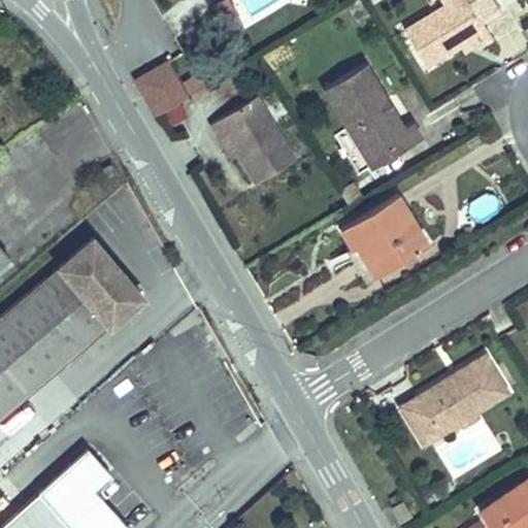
[(229,0),(217,0),(212,3),(226,26),(240,18),(229,0)]
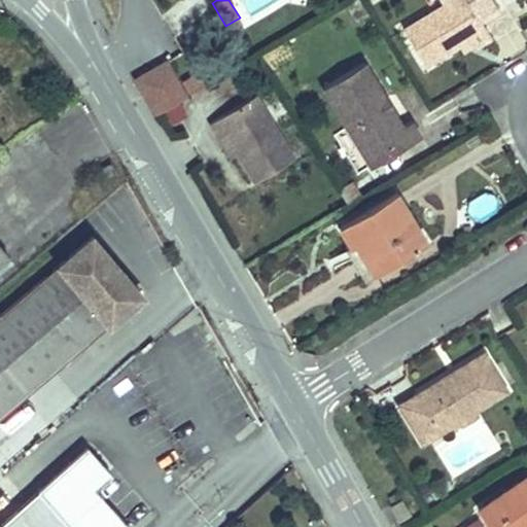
[(486,29),(482,22),(500,10),(493,0),(438,0),(442,4),(402,28),(426,66),(460,45),(486,29)]
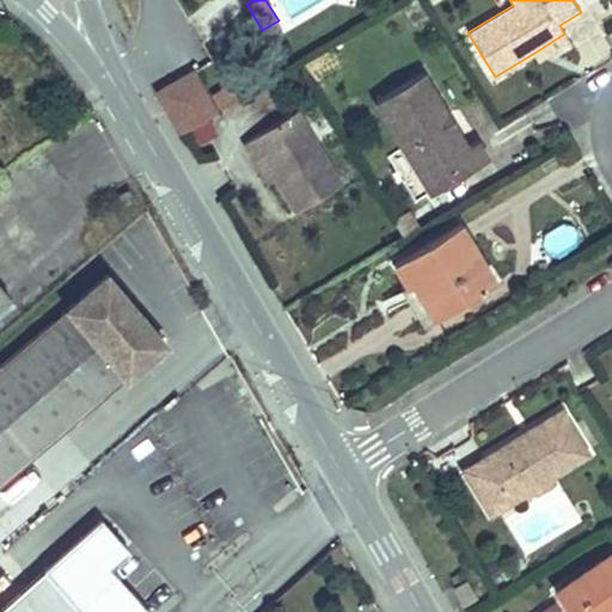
[(279,20),(262,30),(267,37),(282,28),(279,20)]
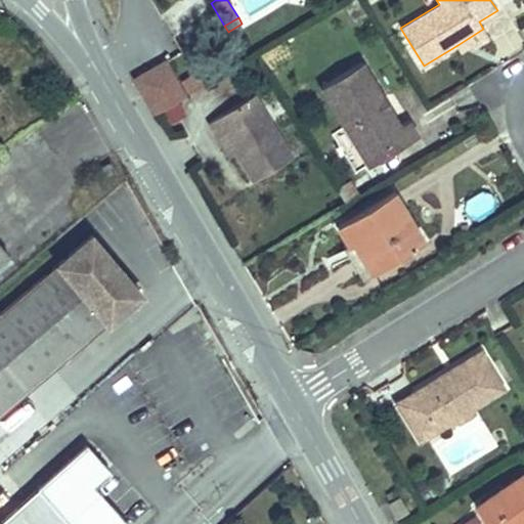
[(476,48),(490,39),(483,29),(457,45),(462,51),(473,44),(476,48)]
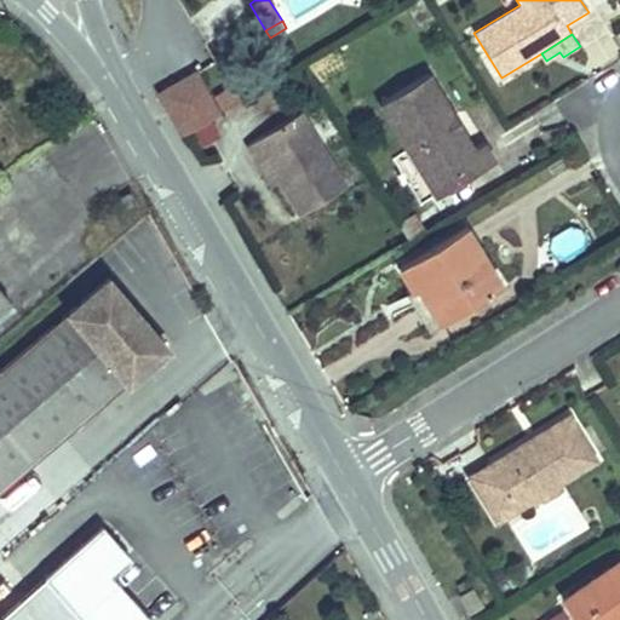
[(222,113),(197,70),(160,92),(184,135),(222,113)]
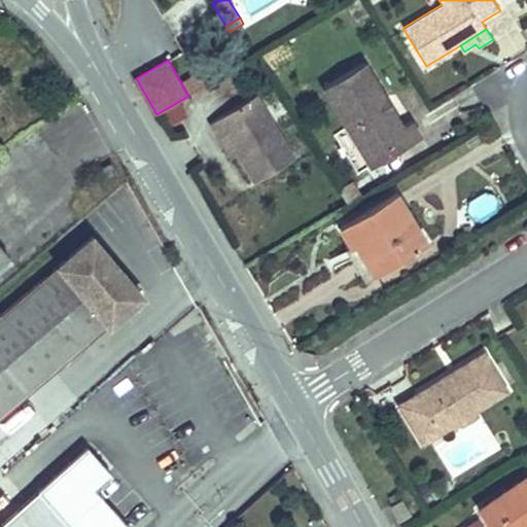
[(202,60),(181,72),(192,93),(214,80),(202,60)]
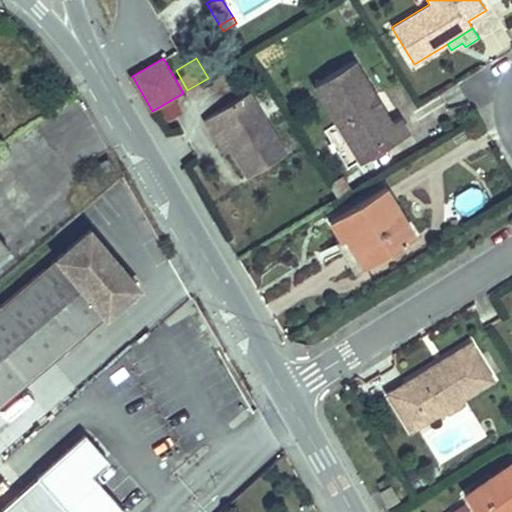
[(400,118),(391,123),(353,60),(314,83),(360,160),(407,131),(400,118)]
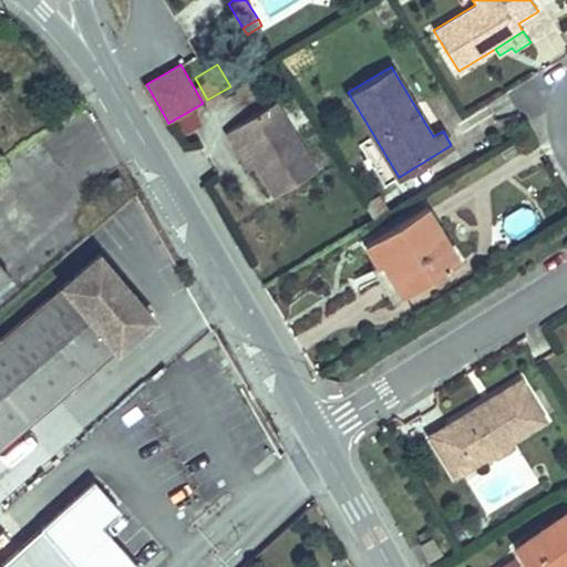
[(251,164),(271,196),(313,171),(272,102),(223,133),(232,148),(239,144),(251,164)]
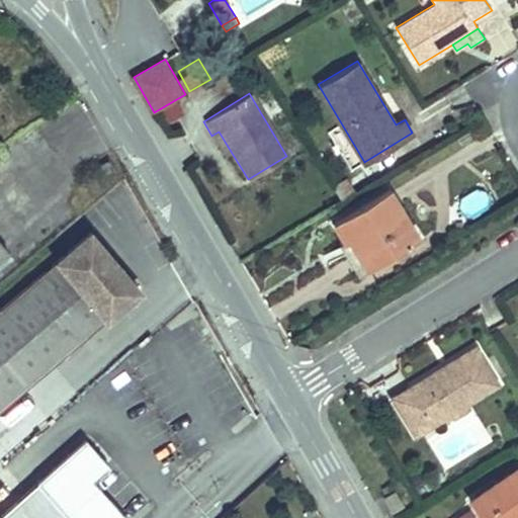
[(219,132),(211,136),(223,154),(230,150),(219,132)]
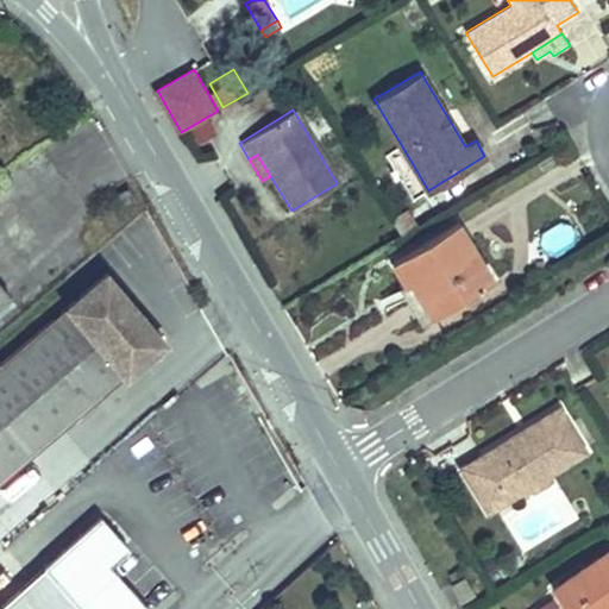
[(127,189),(118,195),(124,205),(133,199),(127,189)]
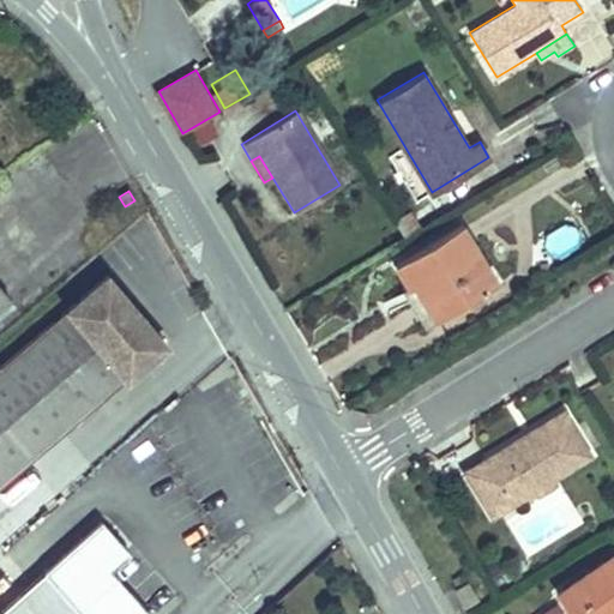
[(414,281),(437,318),(497,281),(461,222),(396,262),(410,284),(414,281)]
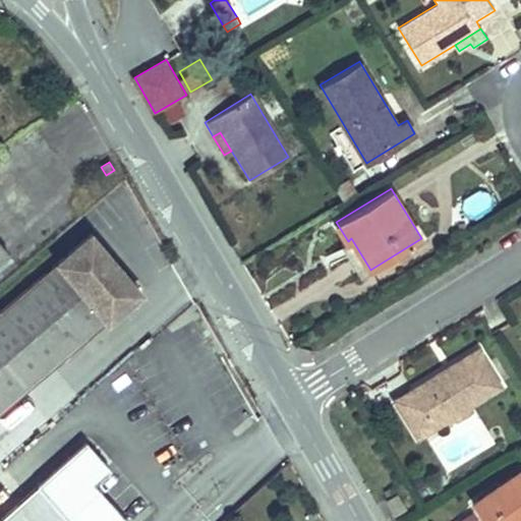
[(461,195),(465,216),(495,210),(489,188),(461,195)]
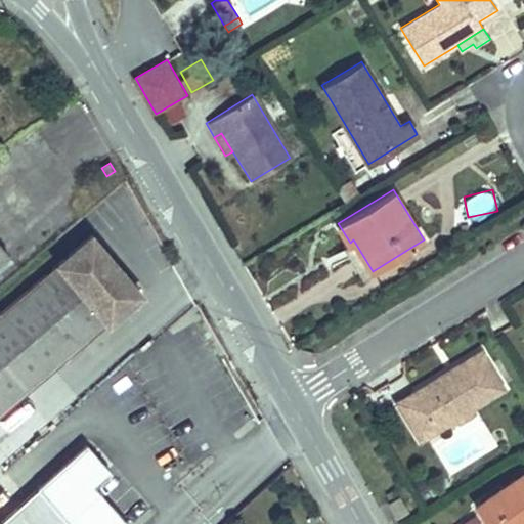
[(93,234),(0,313),(0,415),(143,292),(93,234)]
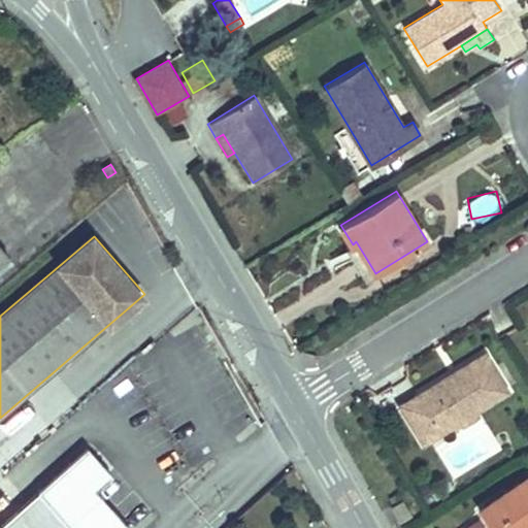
[(375,273),(356,241),(353,244),(345,248),(366,278),(375,273)]
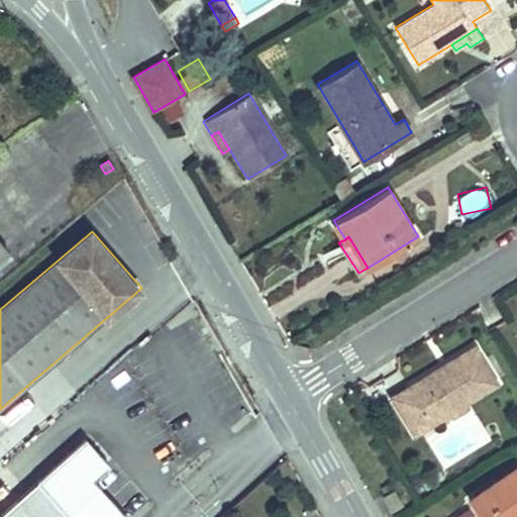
[(0,255),(8,249),(0,239),(0,255)]
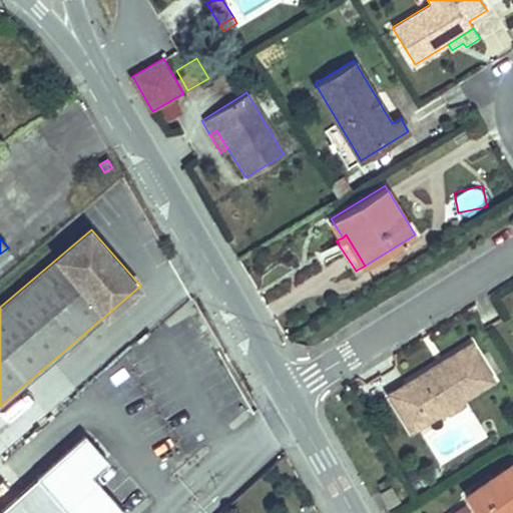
[(0,263),(13,252),(8,247),(0,253),(0,263)]
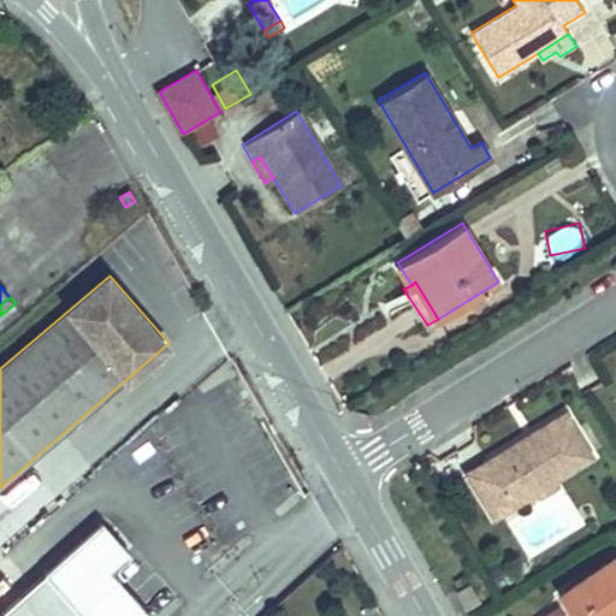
[(593,457),(563,410),(465,472),(495,520),(531,497),(527,491),(552,474),(556,480),(593,457)]
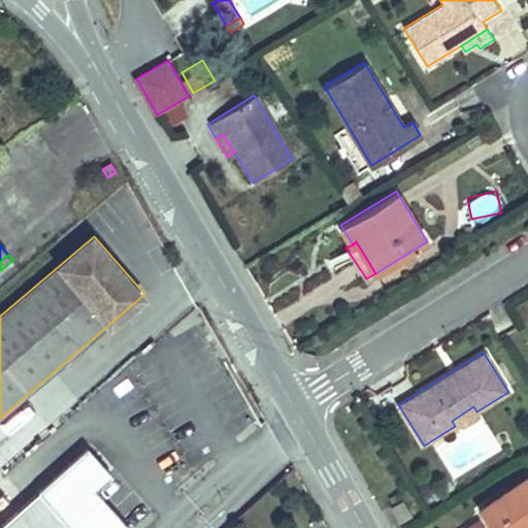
[(463,428),(475,420),(476,411),(473,406),(452,421),(455,426),(463,428)]
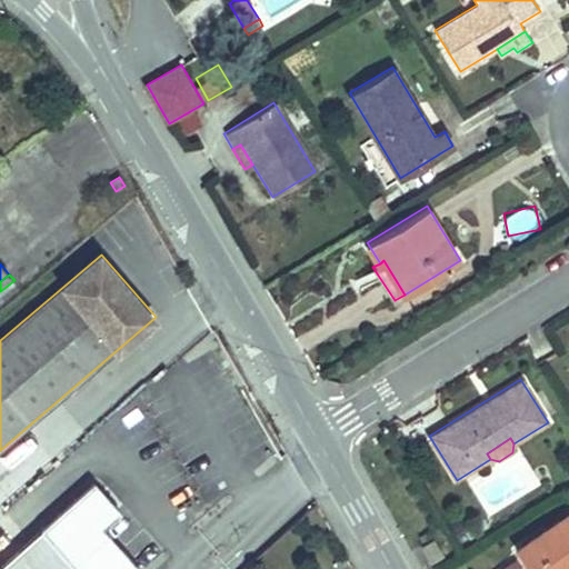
[(111,559),(92,538),(103,528),(122,511),(97,482),(0,568),(139,568),(122,550),(111,559)]
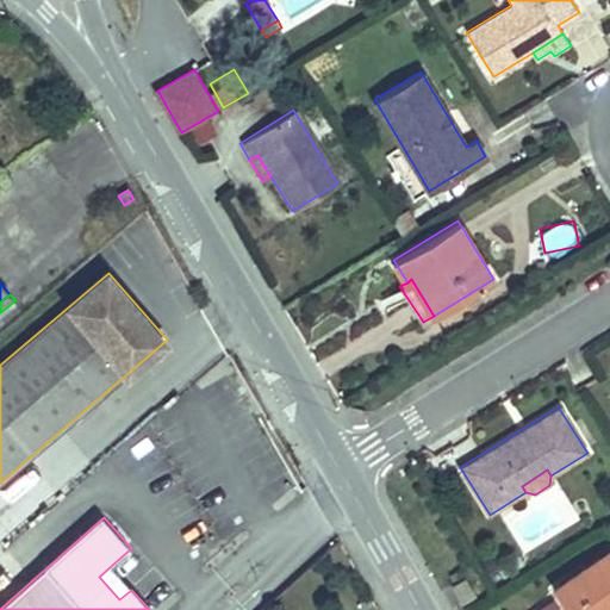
[(609,609),(609,548),(553,590),(566,609),(609,609)]
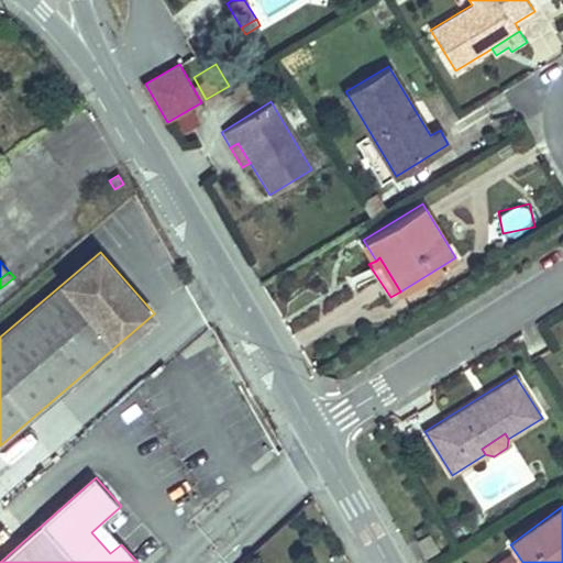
[(110,553),(121,544),(102,522),(91,532),(110,553)]
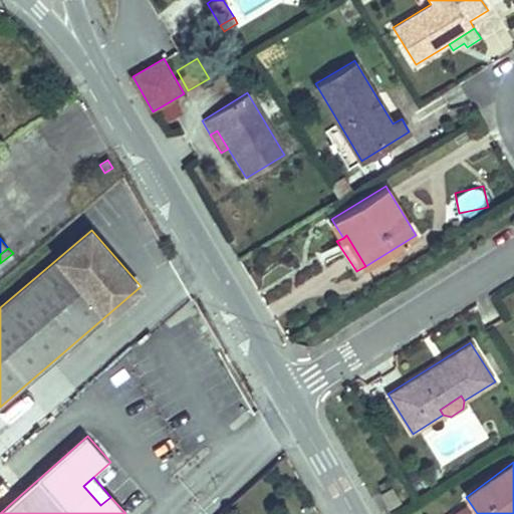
[(401,502),(392,487),(379,494),(389,509),(401,502)]
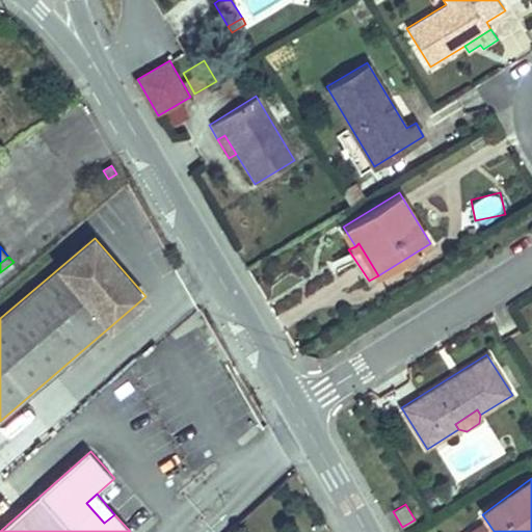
[(488,531),(484,523),(460,531),(488,531)]
